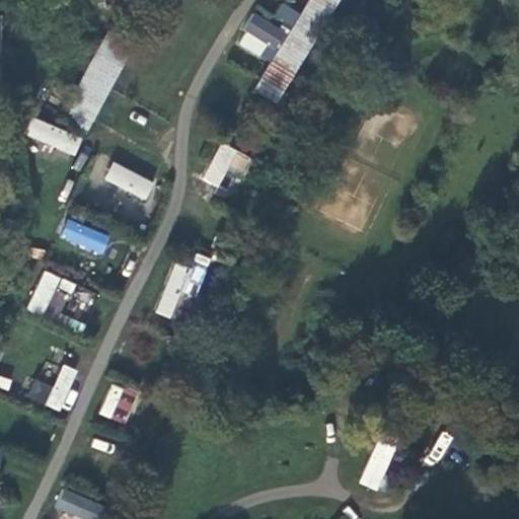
[(270,100),(331,0),(306,0),(252,89),(270,100)]
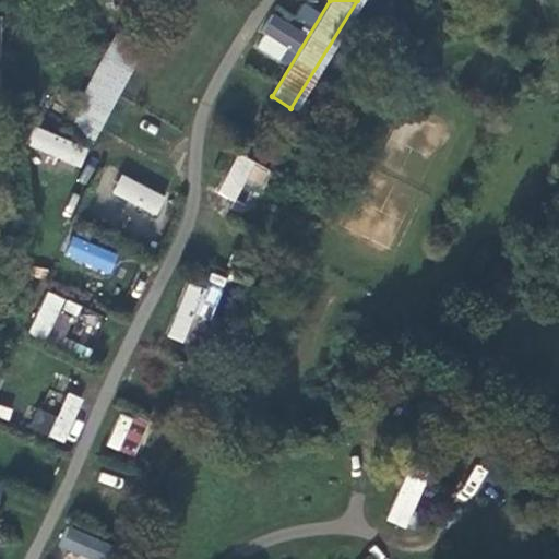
[(141,45),(117,32),(90,80),(114,93),(141,45)]
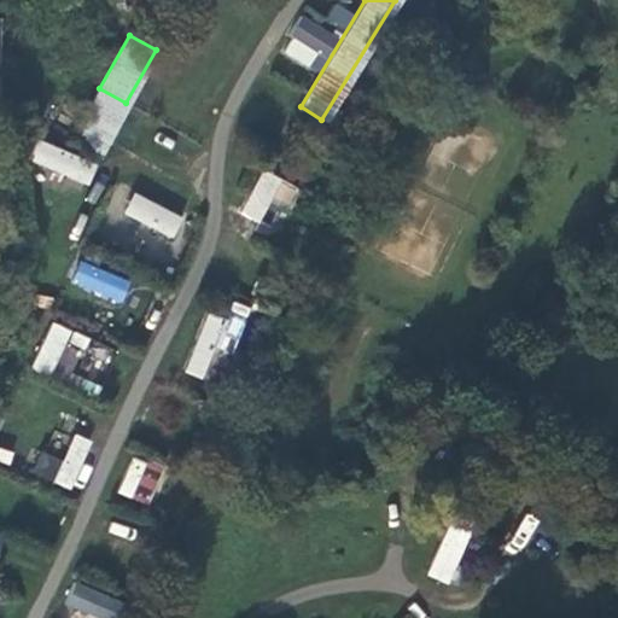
[(126,103),(99,88),(70,140),(97,155),(126,103)]
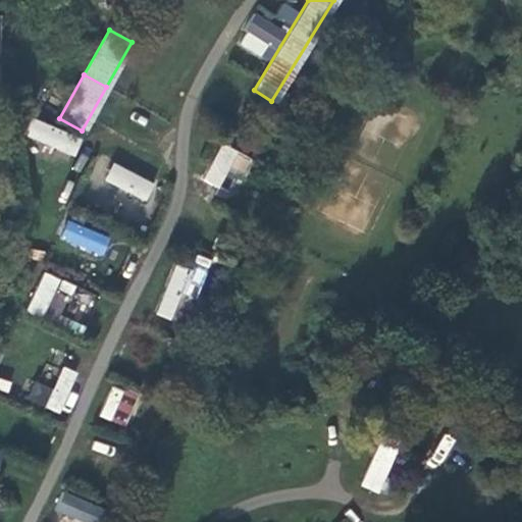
[(74,157),(83,139),(32,117),(23,135),(74,157)]
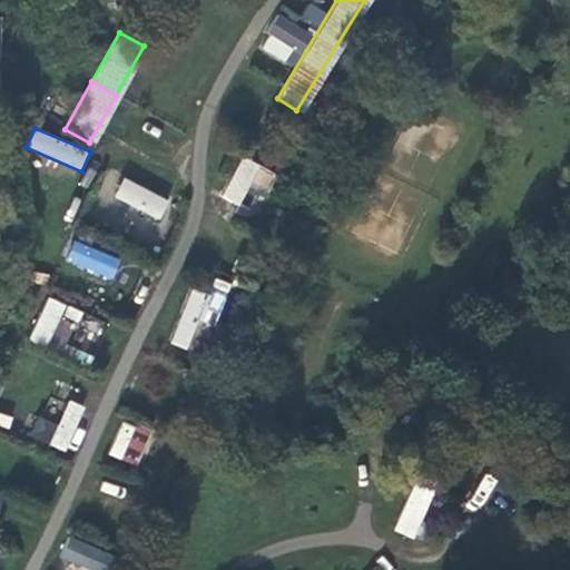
[(263,202),(277,174),(244,156),(222,196),(241,207),(248,194),(263,202)]
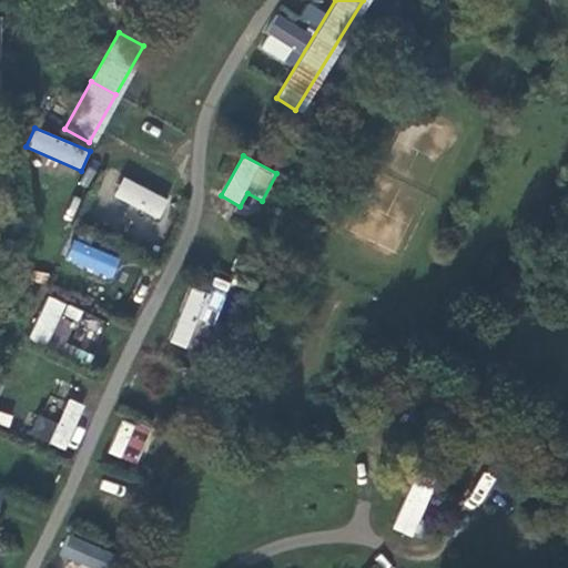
[(160,219),(169,198),(121,179),(112,199),(160,219)]
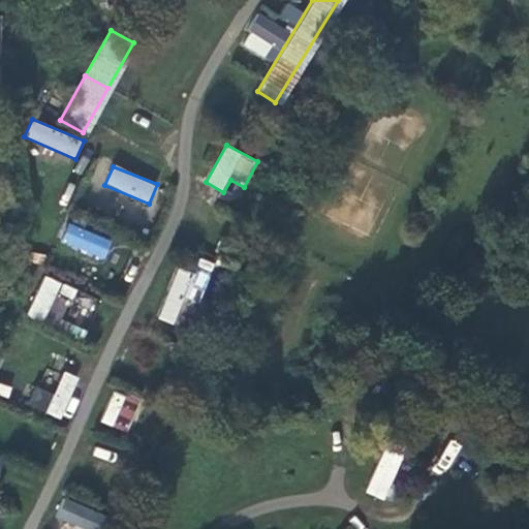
[(68,222),(60,243),(103,261),(113,242),(68,222)]
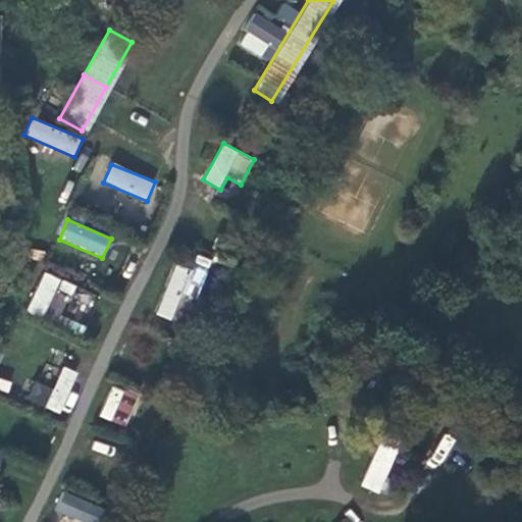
[(187,324),(211,260),(199,255),(193,270),(174,264),(156,312),(187,324)]
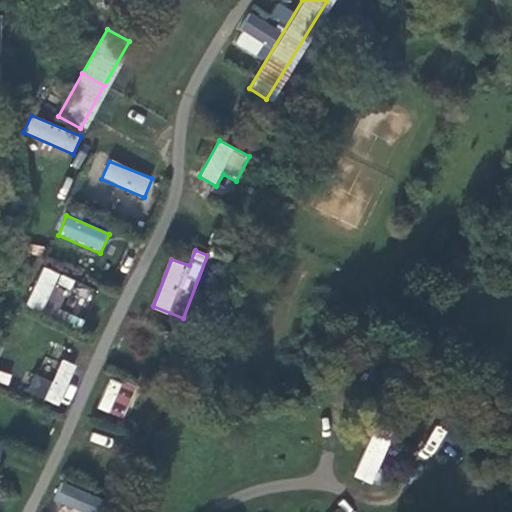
[(42,312),(60,273),(43,266),(26,304),(42,312)]
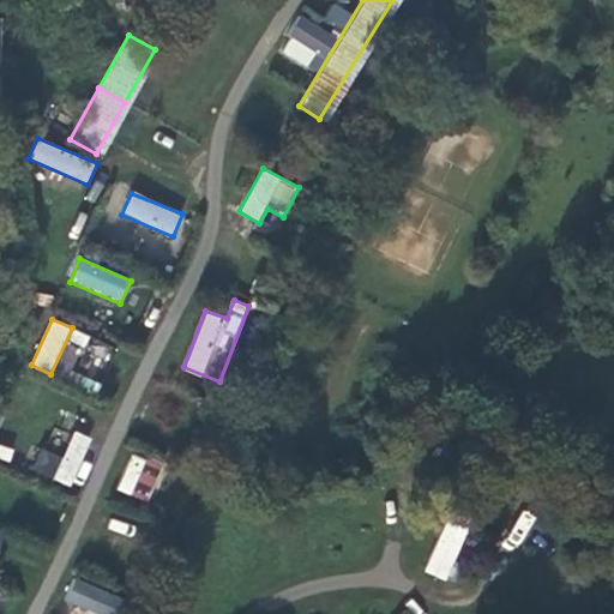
[(55,479),(82,488),(90,464),(82,462),(91,437),(73,429),(55,479)]
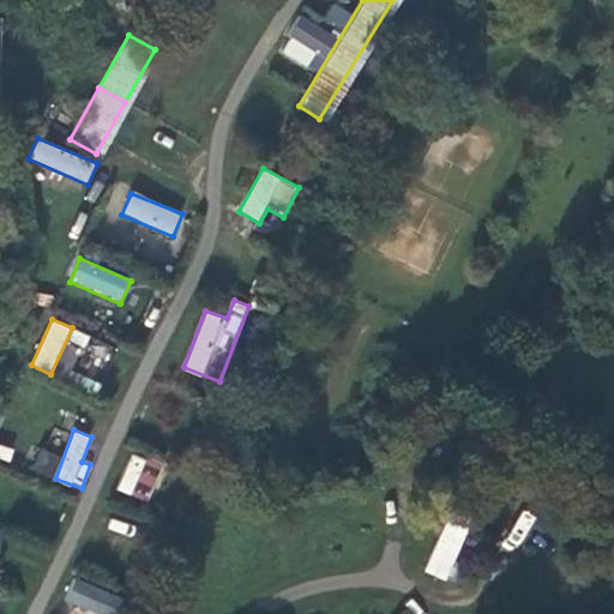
[(53,477),(60,455),(38,449),(31,470),(53,477)]
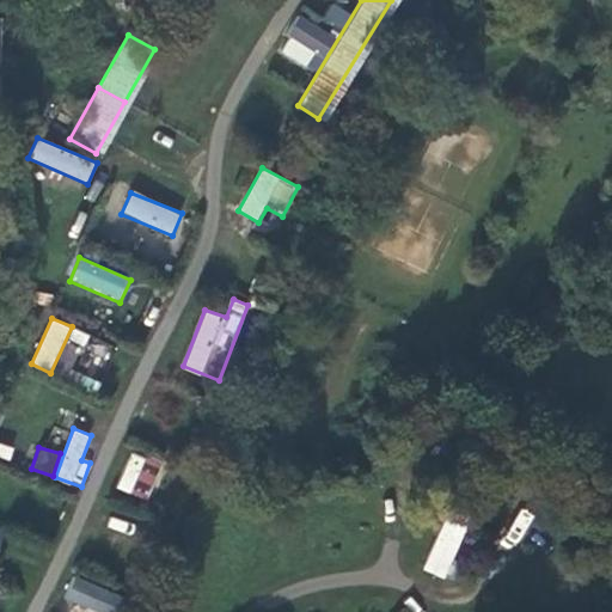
[(147,501),(163,463),(130,451),(116,488),(147,501)]
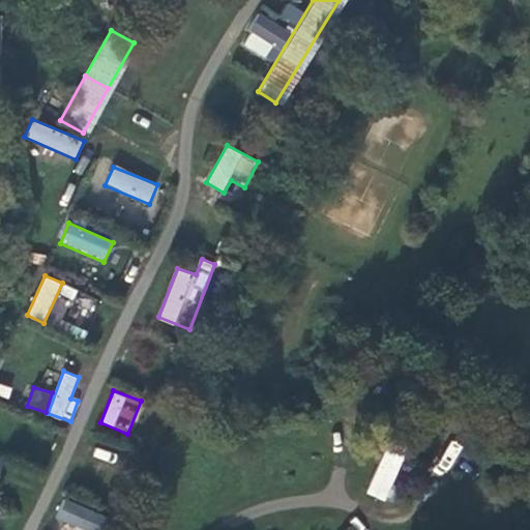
[(386,502),(405,457),(384,448),(366,494),(386,502)]
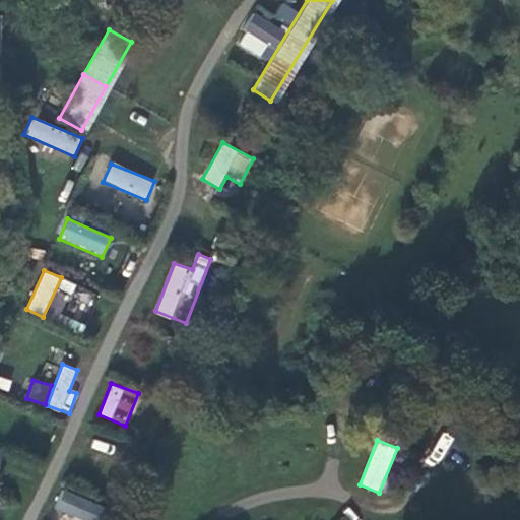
[(64,488),(54,508),(75,519),(99,519),(106,510),(64,488)]
